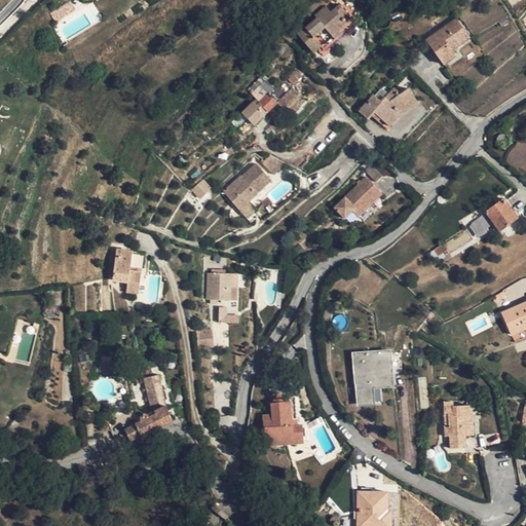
[(326,6),(315,15),(316,19),(306,29),(304,27),(296,33),(312,52),(321,46),(324,49),(354,23),(340,5),(331,12),(326,6)]
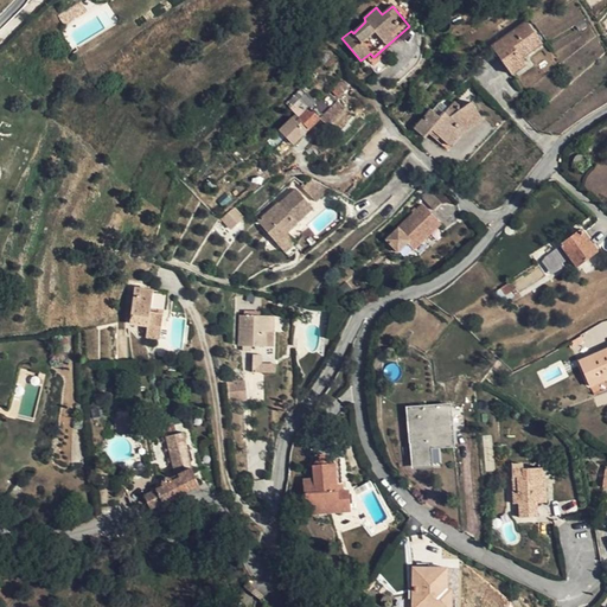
[(587,26),(583,20),(574,25),(579,31),(587,26)]
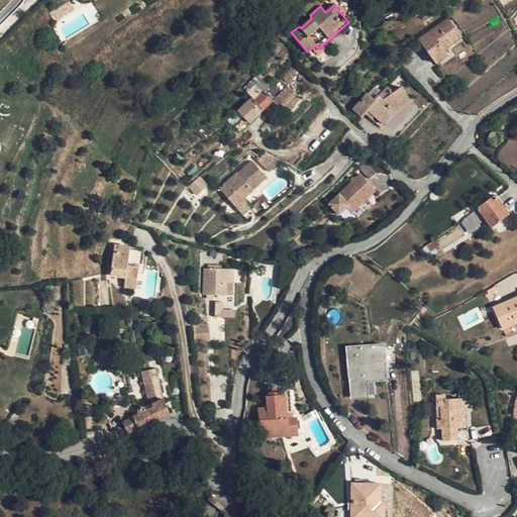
[(448,18),(428,32),(430,36),(421,42),(435,64),(448,55),(444,49),(461,37),(448,18)]
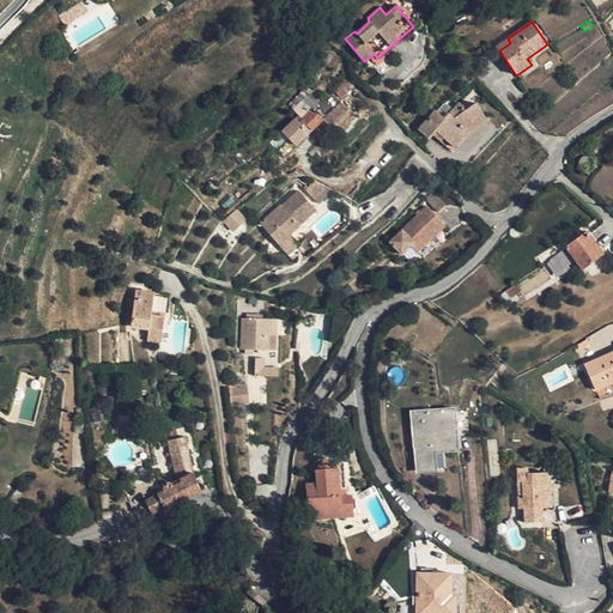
[(496,47),(499,50),(510,43),(508,38),(496,47)]
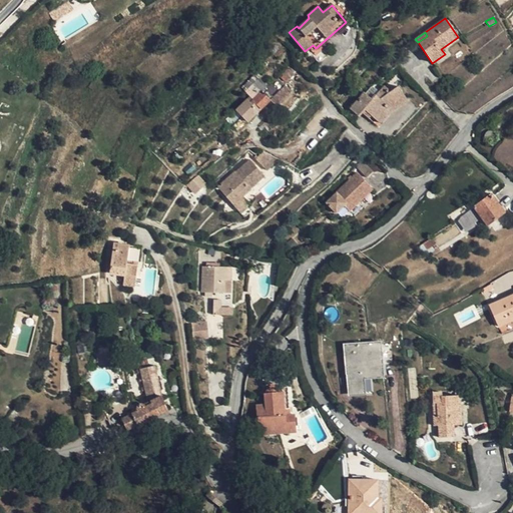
[(286,110),(299,97),(286,84),(273,96),(286,110)]
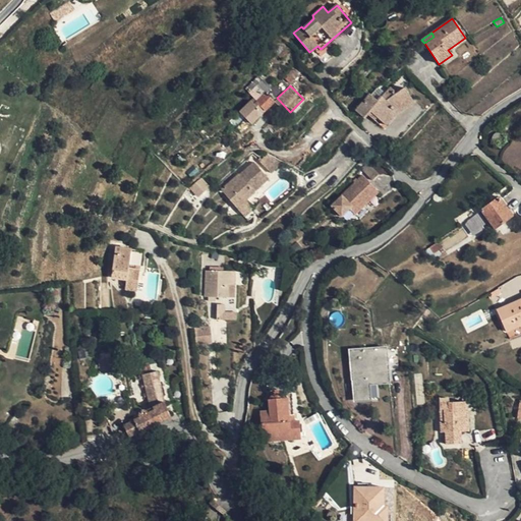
[(363,118),(367,114),(369,111),(377,117),(385,125),(396,113),(394,110),(411,98),(404,89),(396,93),(390,88),(378,101),(370,95),(355,111),(363,118)]
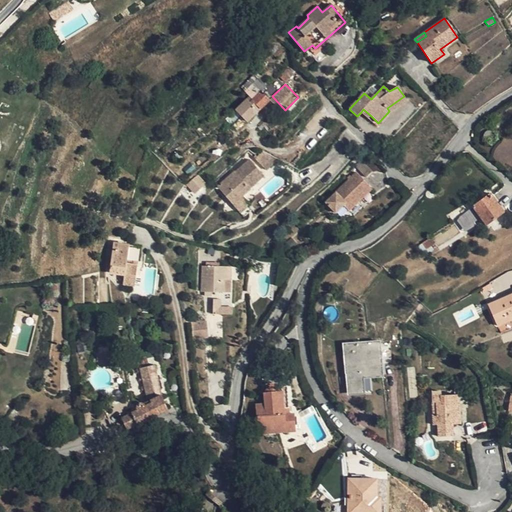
[(406,99),(404,96),(387,108),(389,111),(406,99)]
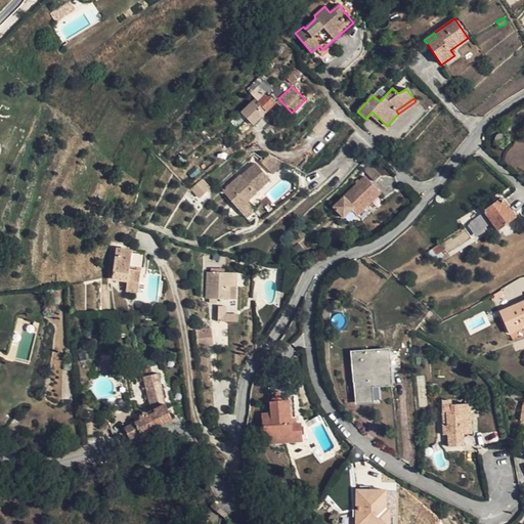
[(253,101),(242,113),(253,125),(264,114),(253,101)]
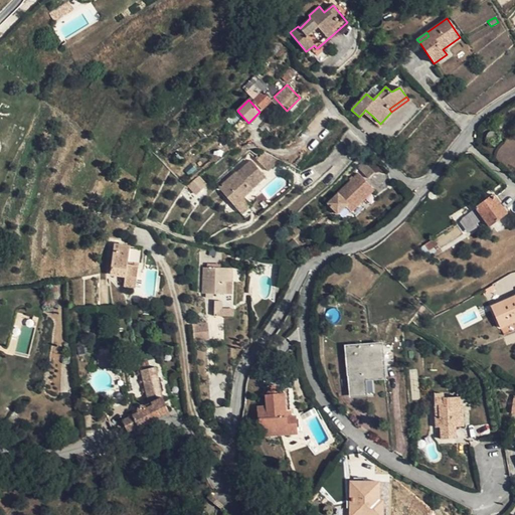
[(369,119),(372,116),(365,110),(363,113),(369,119)]
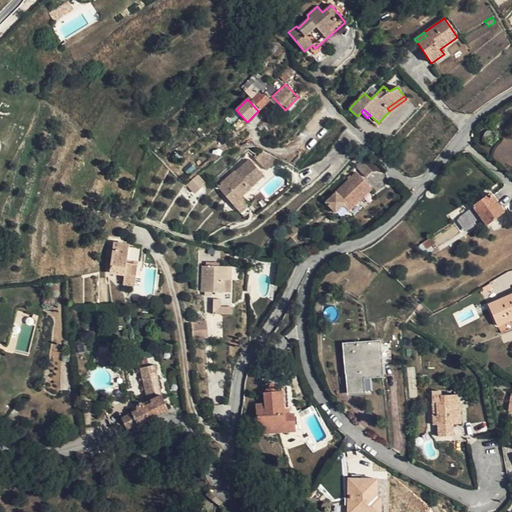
[(221,130),(225,131),(233,125),(229,119),(219,126),(221,130)]
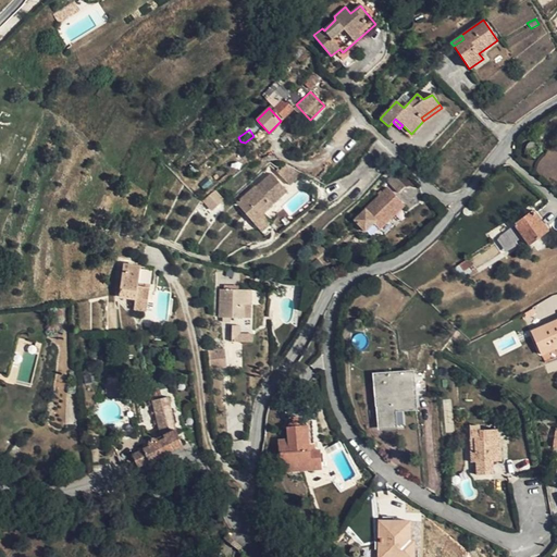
[(392,174),(385,181),(395,190),(403,185),(392,174)]
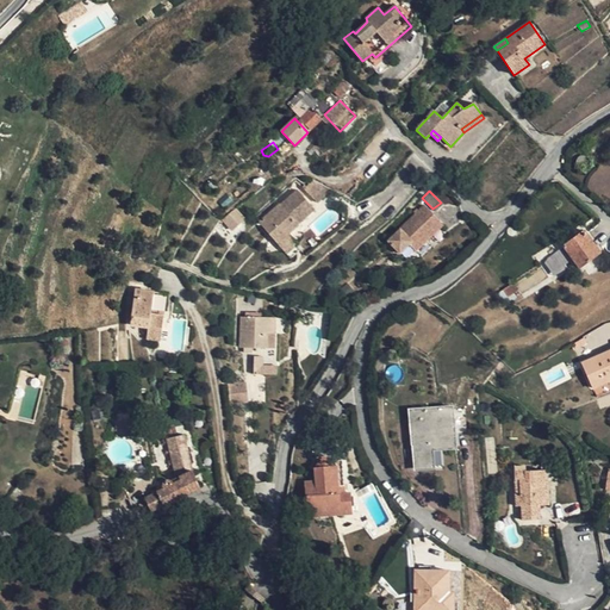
[(260,223),(280,247),(292,237),(290,235),(299,226),(298,225),(315,210),(298,192),(282,206),(281,205),(260,223)]
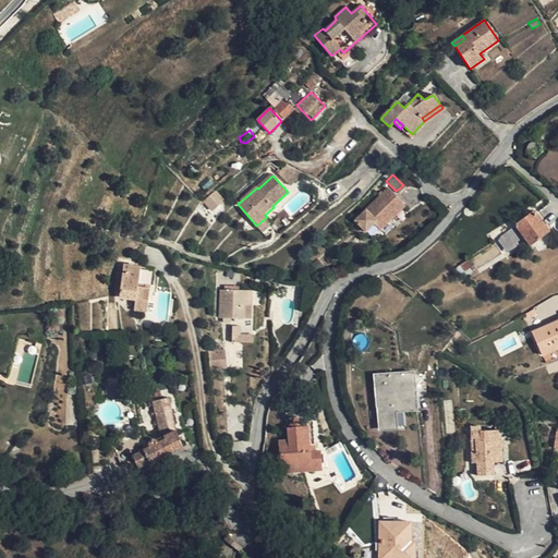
[(395,210),(402,204),(387,189),(365,209),(377,221),(374,223),(380,230),(398,214),(395,210)]
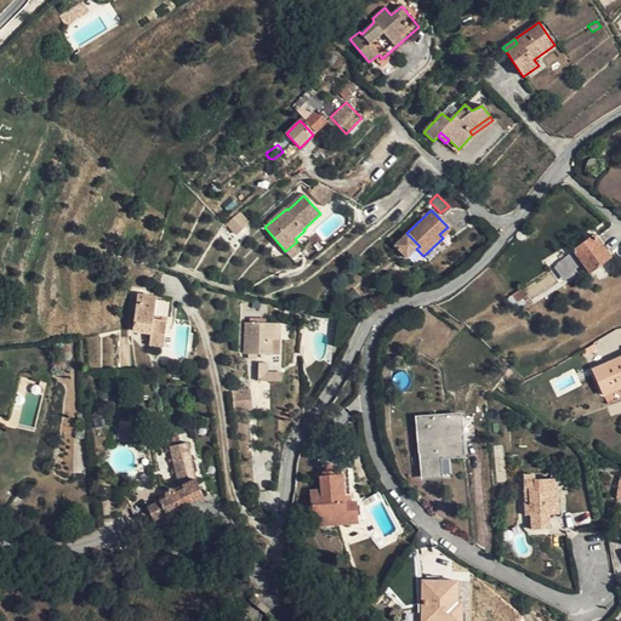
[(239,211),(226,224),(235,234),(249,221),(239,211)]
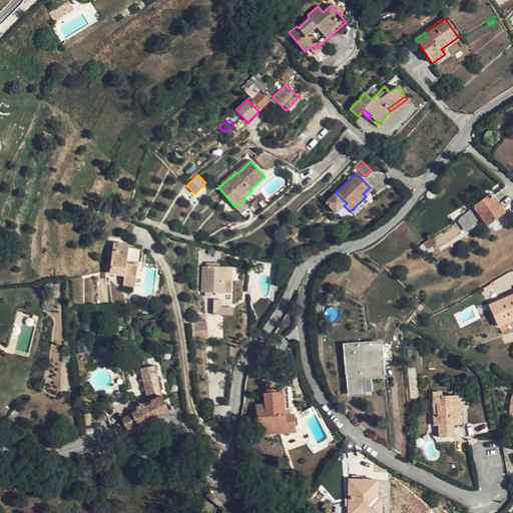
[(372,189),(370,187),(363,193),(366,196),(372,189)]
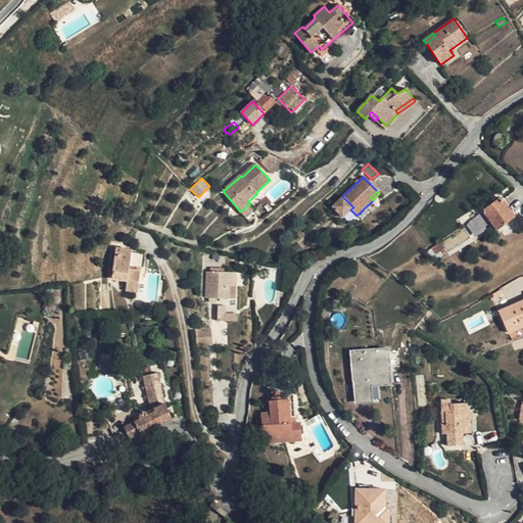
[(340,198),(350,209),(353,207),(342,196),(340,198)]
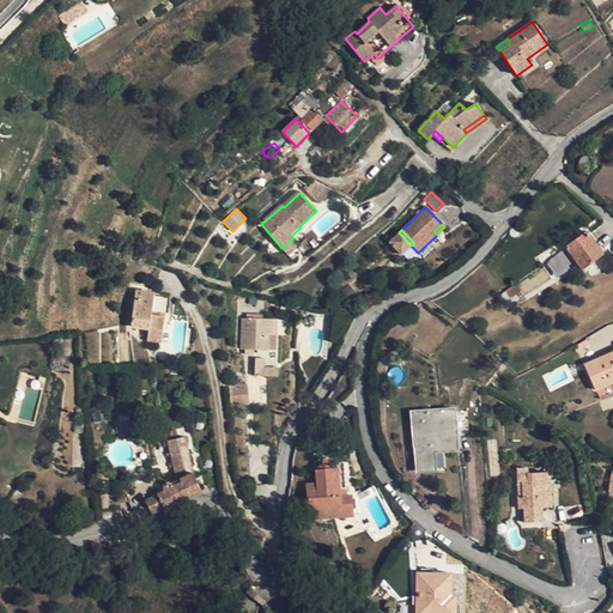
[(582,268),(601,253),(587,232),(566,247),(582,268)]
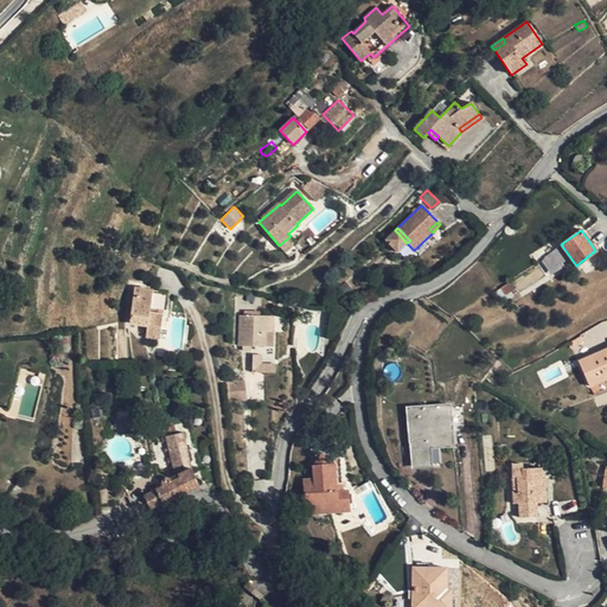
[(298,243),(291,236),(279,246),(286,254),(298,243)]
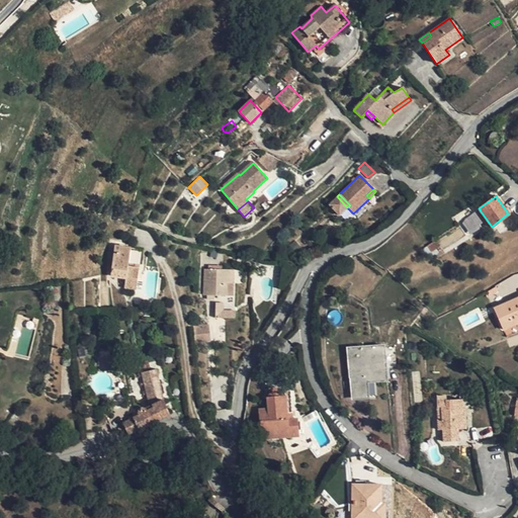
[(220,204),(213,209),(219,216),(224,210),(220,204)]
